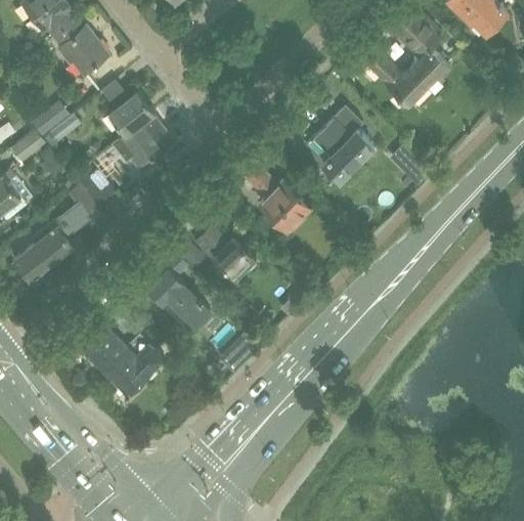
[(47,28),(55,37),(77,19),(69,10),(72,7),(66,0),(25,0),(22,2),(44,30),(47,28)]
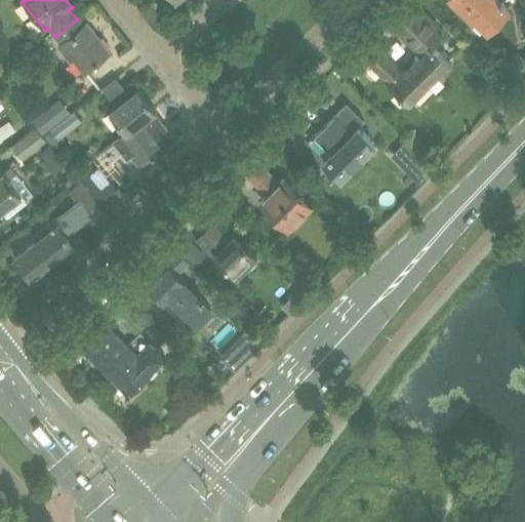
[(449,0),(472,23),(474,19),(487,33),(508,11),(495,0),(449,0)]
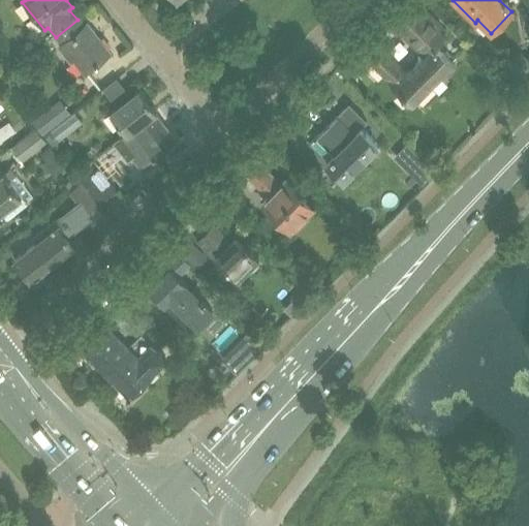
[(381,51),(369,63),(412,105),(442,74),(444,78),(454,68),(434,49),(445,36),(438,30),(440,28),(423,9),(398,35),(423,59),(406,75),(381,51)]
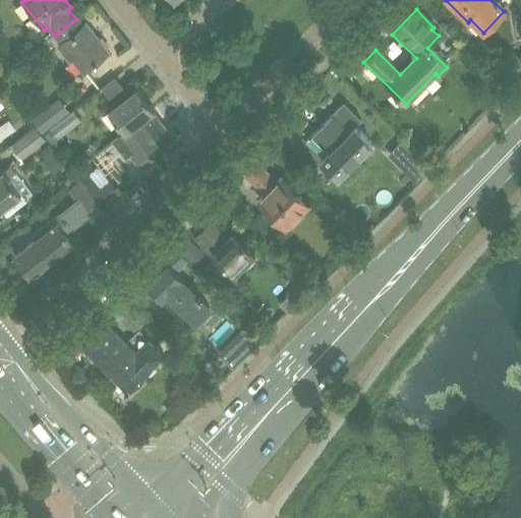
[(82,27),(76,19),(55,37),(61,45),(58,47),(70,62),(73,60),(83,73),(108,54),(85,25),(82,27)]
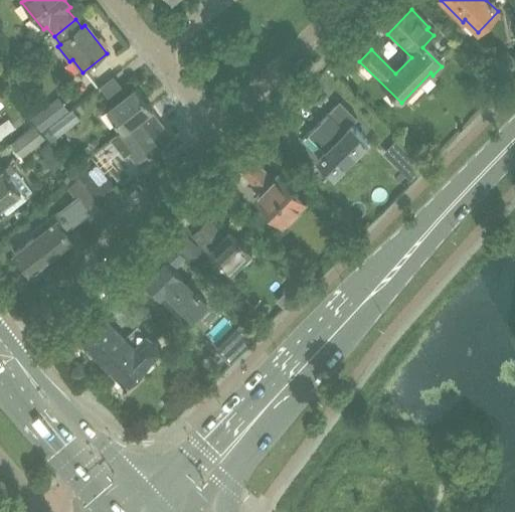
[(329,68),(340,78),(349,69),(340,59),(329,68)]
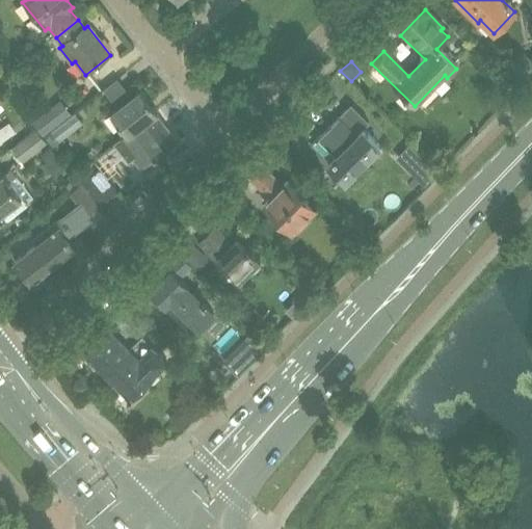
[(126,135),(127,137),(156,114),(157,113),(139,91),(110,115),(126,135)]
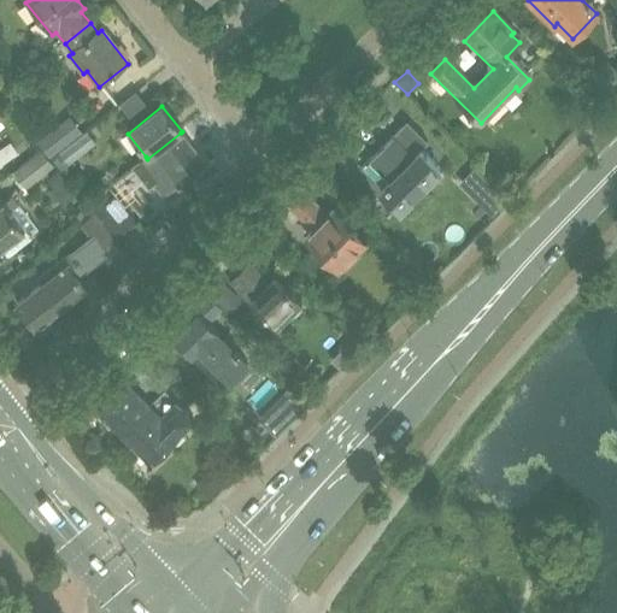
[(42,151),(50,160),(83,134),(70,117),(36,143),(42,151)]
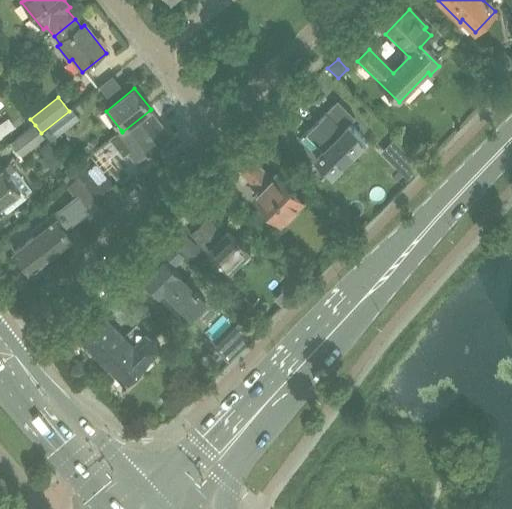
[(309,133),(299,142),(312,155),(317,150),(320,153),(315,159),(332,175),(365,142),(347,124),(349,122),(333,107),(308,132),(309,133)]
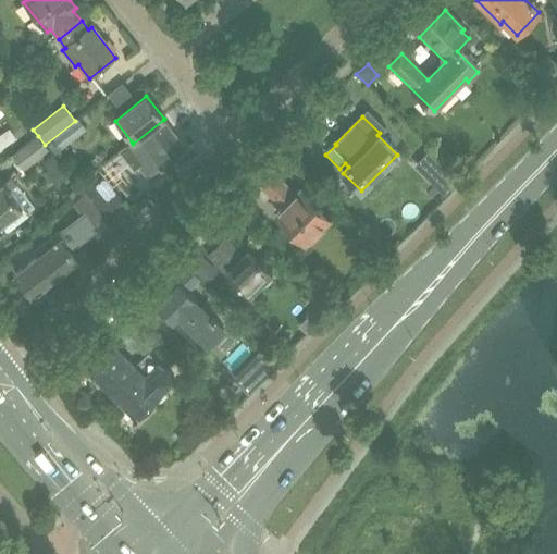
[(46,145),(54,156),(87,131),(77,120),(46,145)]
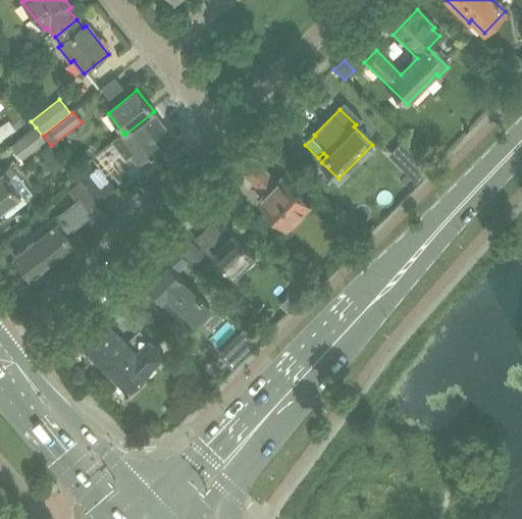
[(116,139),(112,143),(126,160),(131,157),(139,167),(156,154),(160,158),(176,141),(175,140),(173,142),(159,123),(161,121),(160,120),(159,121),(153,112),(124,135),(123,133),(116,139)]
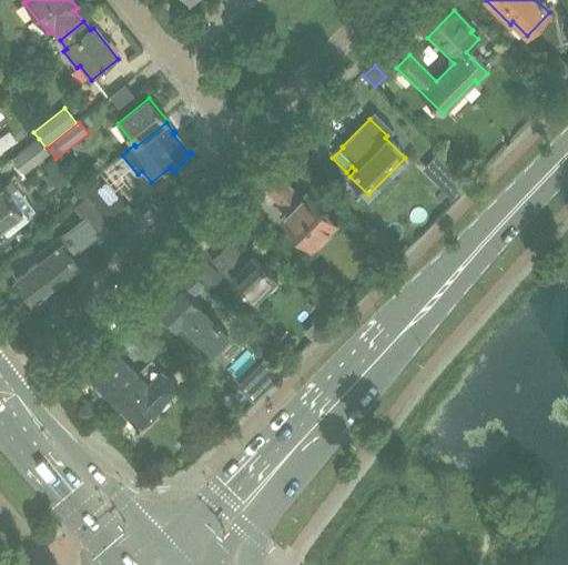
[(11,159),(12,160),(23,174),(50,154),(46,149),(46,148),(39,139),(11,159)]
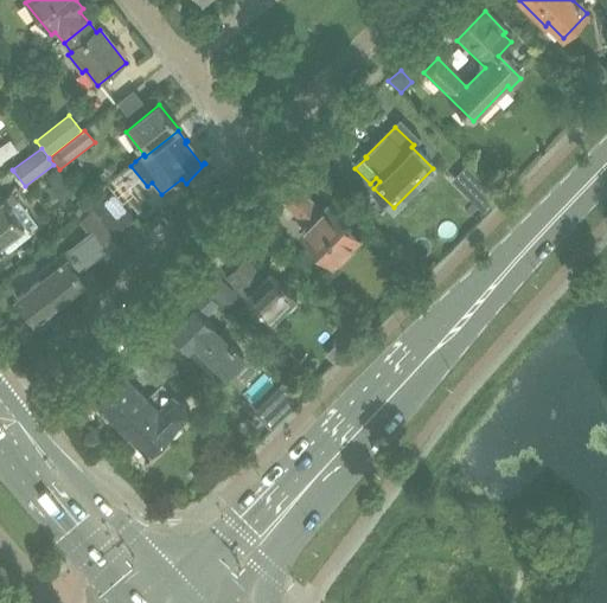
[(307,226),(300,235),(333,268),(359,242),(326,209),(321,213),(299,191),(285,205),(307,226)]
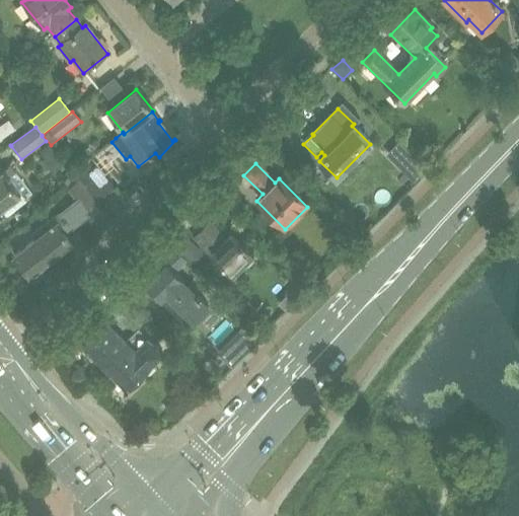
[(11,166),(4,172),(0,175),(0,219),(4,217),(0,210),(20,194),(26,200),(32,195),(21,180),(11,166)]
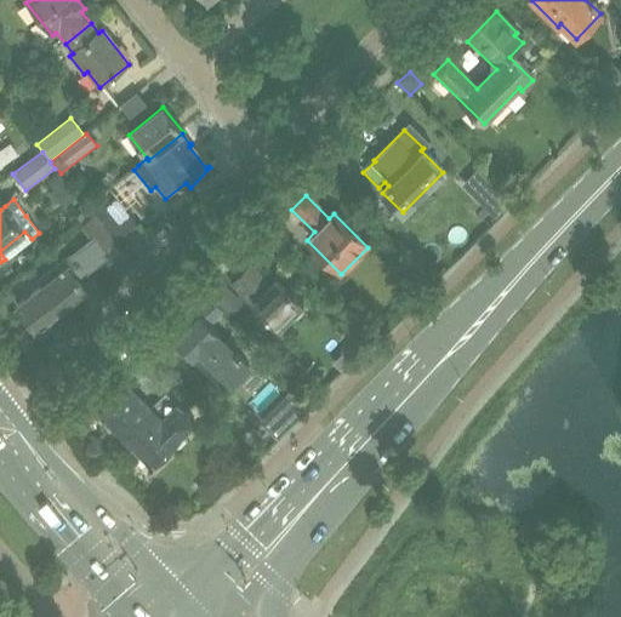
[(98,199),(86,209),(93,216),(92,217),(98,223),(109,215),(121,205),(115,199),(106,207),(98,199)]
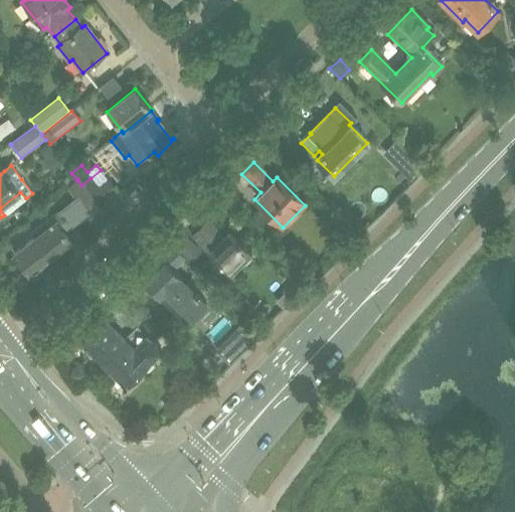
[(115,188),(101,170),(91,178),(105,195),(115,188)]
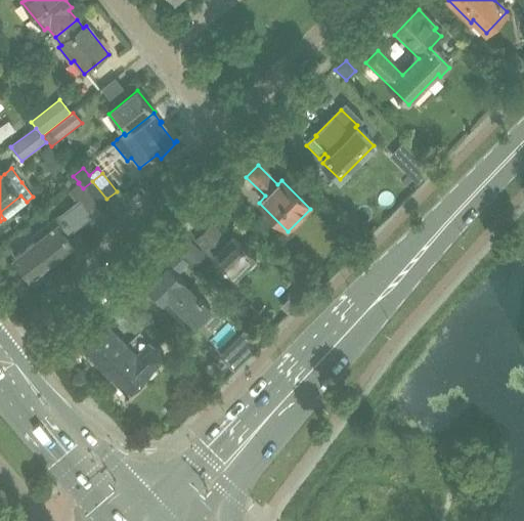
[(97,207),(106,199),(92,181),(83,188),(97,207)]
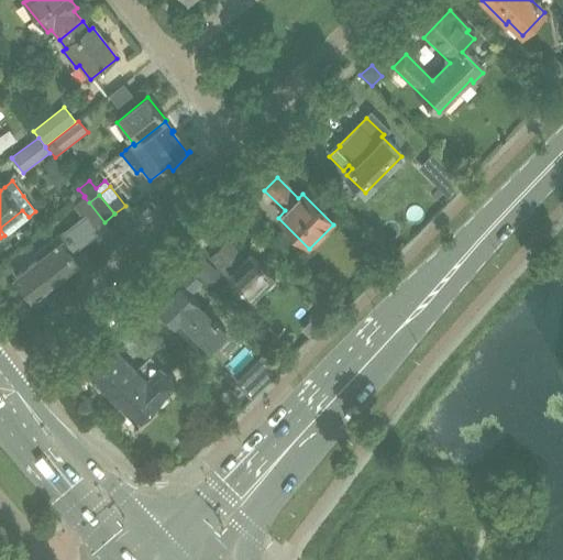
[(92,232),(105,222),(89,202),(84,197),(73,206),(73,207),(63,215),(67,219),(63,222),(73,235),(76,232),(81,239),(91,231),(92,232)]
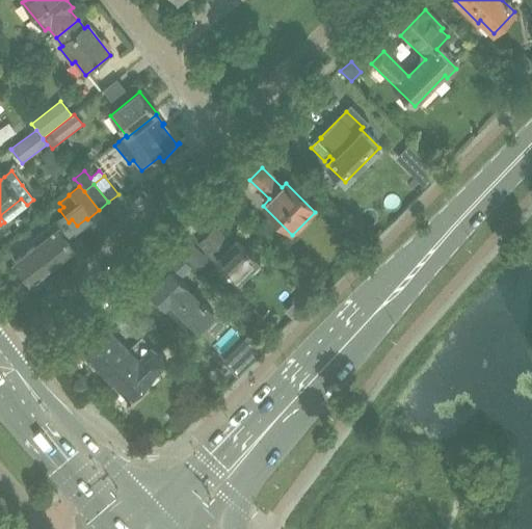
[(74,248),(67,239),(72,234),(61,220),(33,242),(36,246),(16,264),(30,283),(31,282),(35,286),(45,279),(42,274),(74,248)]
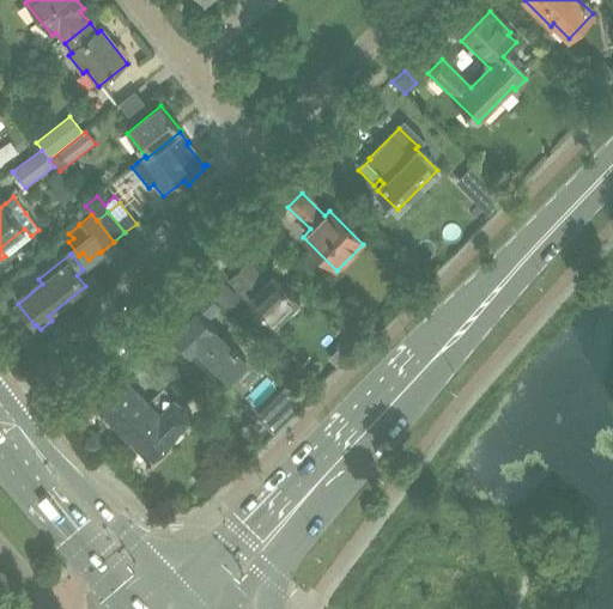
[(272,276),(267,282),(247,263),(228,284),(246,302),(249,298),(275,324),(298,302),(272,276)]
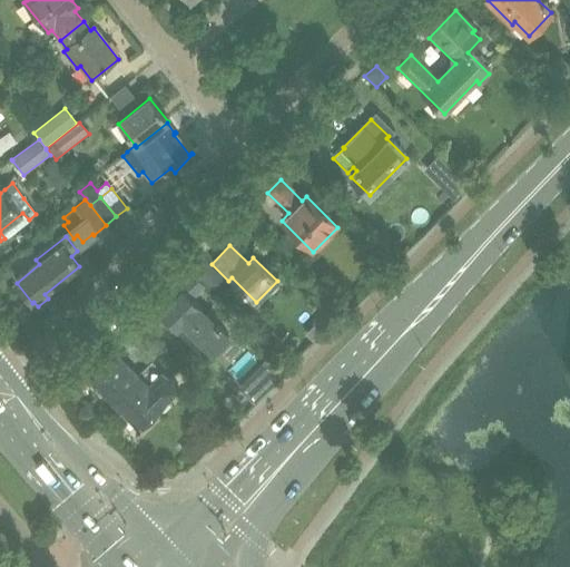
[(194,271),(192,273),(206,286),(212,292),(213,291),(224,280),(204,261),(194,271)]
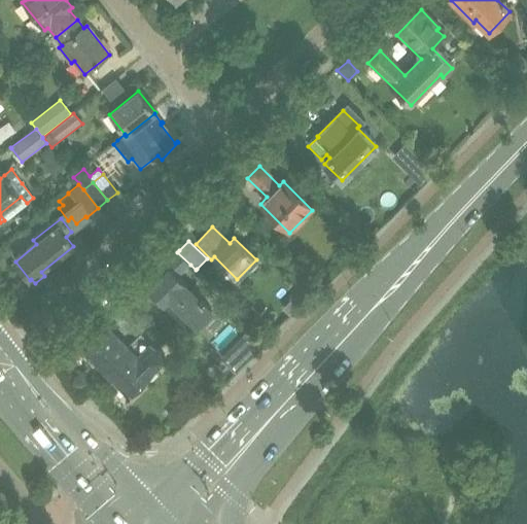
[(167,260),(164,264),(170,269),(178,278),(181,275),(190,266),(190,265),(177,252),(177,251),(167,260)]
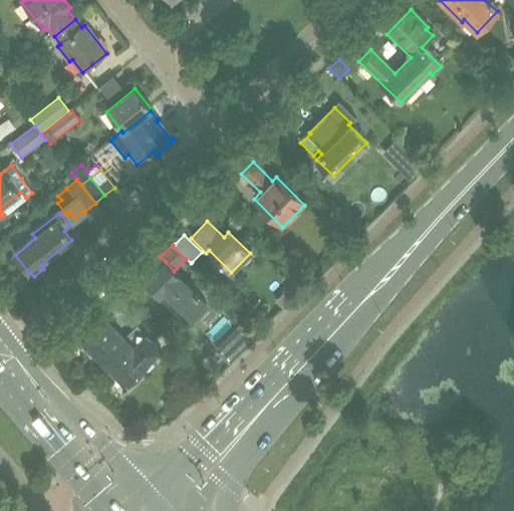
[(166,262),(146,283),(159,296),(186,323),(192,317),(206,303),(174,271),(166,262)]
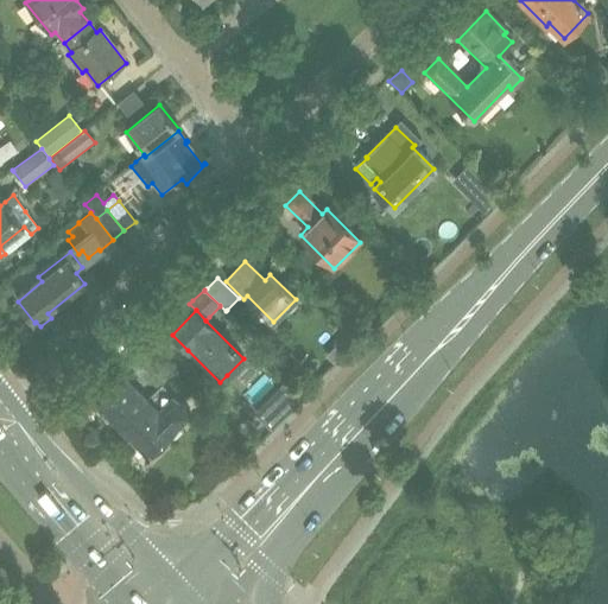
[(157,387),(158,389),(159,389),(165,382),(173,374),(144,345),(133,356),(160,383),(157,387)]
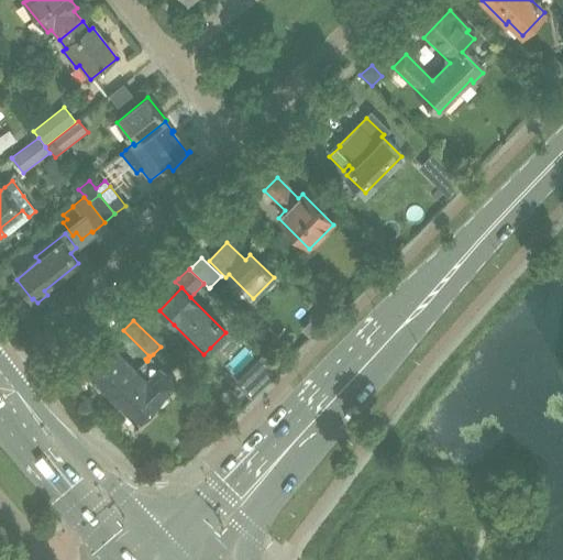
[(138,354),(145,363),(146,361),(145,359),(148,355),(123,330),(113,340),(132,360),(138,354)]
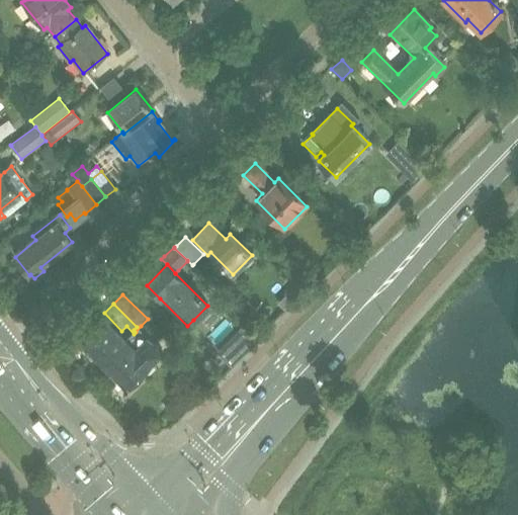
[(95,355),(103,363),(126,341),(107,322),(85,344),(87,347),(84,350),(92,358),(95,355)]
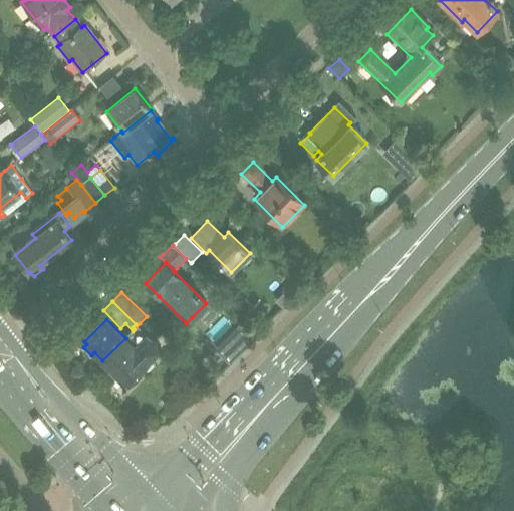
[(158,352),(135,329),(134,329),(133,331),(125,338),(102,360),(126,385),(149,361),(158,352)]
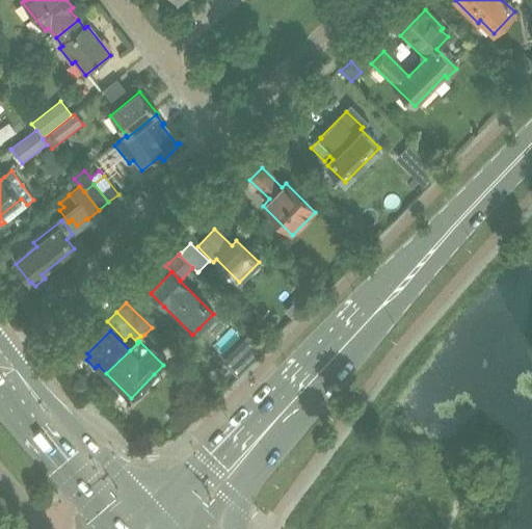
[(168,421),(180,432),(197,415),(186,403),(168,421)]
